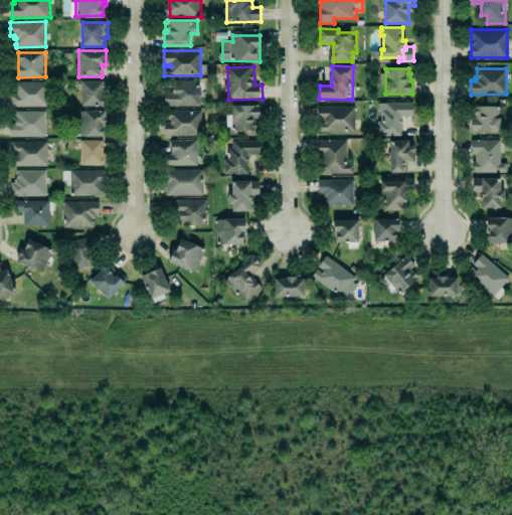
[(163,91),(163,106),(201,106),(201,92),(206,92),(206,78),(171,78),(171,91),(163,91)]
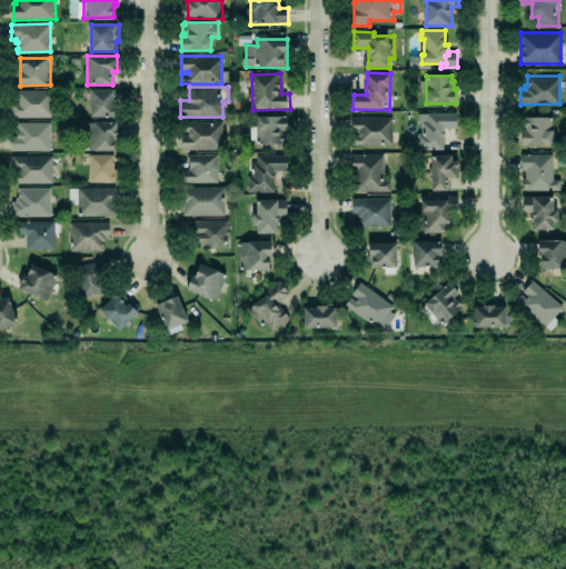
[(90,89),(115,89),(115,102),(117,102),(117,108),(115,108),(115,118),(90,118),(90,89)]
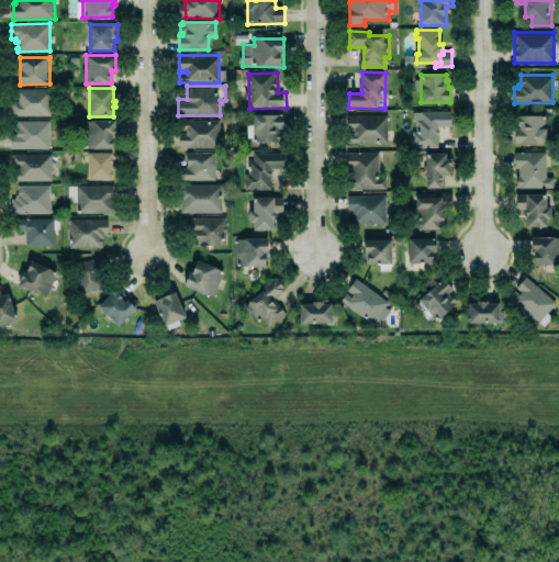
[(53,116),(53,90),(21,89),(20,102),(13,102),(13,116),(53,116)]
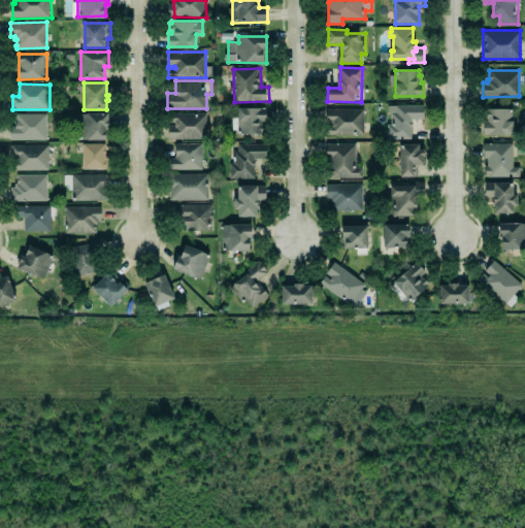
[(387,137),(411,138),(411,127),(412,127),(412,121),(411,119),(423,119),(424,104),(396,104),(396,111),(391,111),(391,124),(387,124),(387,137)]
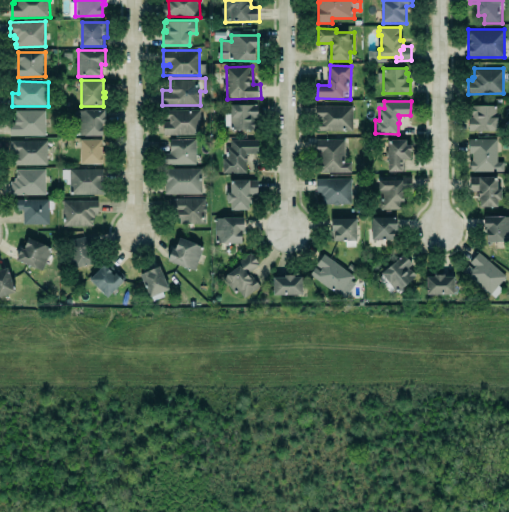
[(259,105),(233,105),(233,130),(258,131),(259,105)]
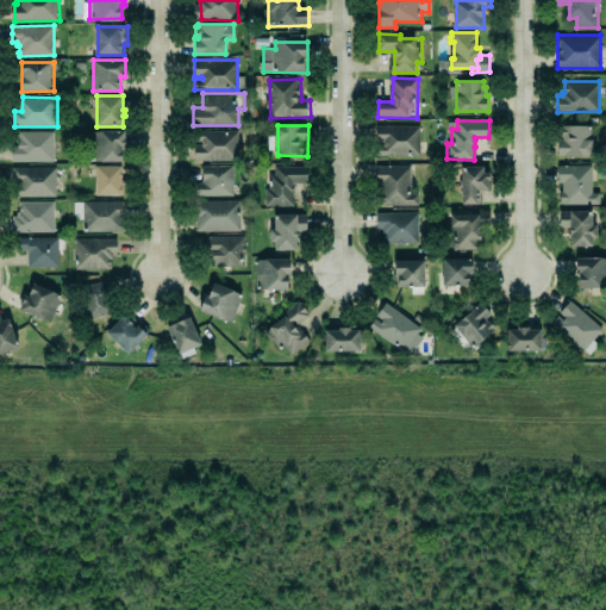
[(376,125),(420,125),(420,155),(376,155),(376,145),(385,145),(385,142),(376,142),(376,125)]
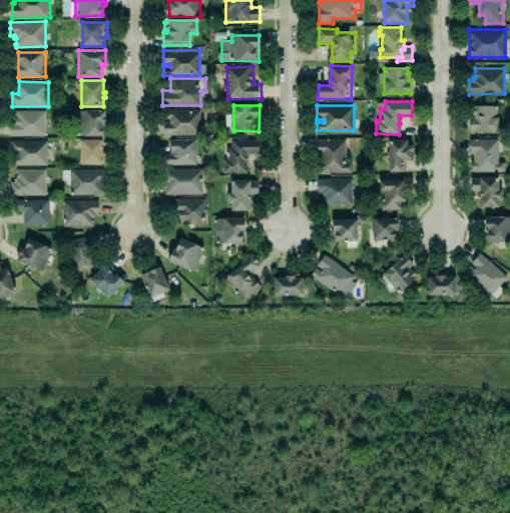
[(473,105),(497,105),(498,129),(470,130),(470,117),(473,117),(473,114),(472,114),(472,106),(473,106),(473,105)]
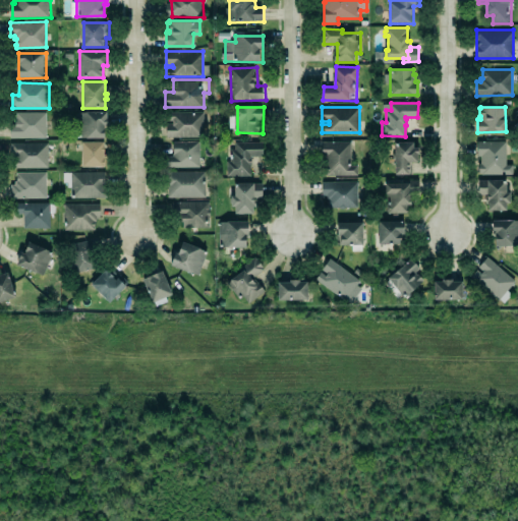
[(167,111),(167,135),(204,135),(204,111),(167,111)]
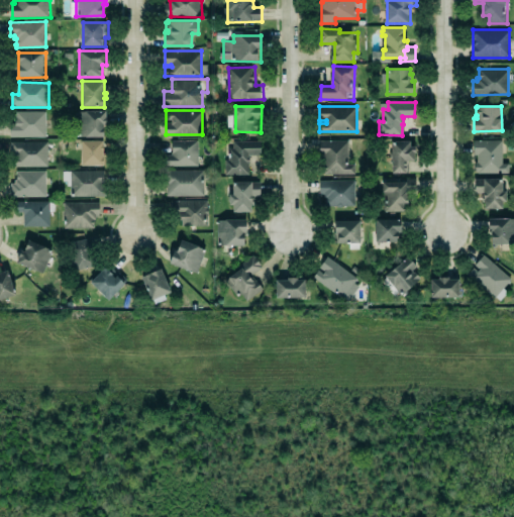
[(16,111),(45,111),(45,136),(10,136),(10,124),(15,124),(15,119),(16,119),(16,111)]
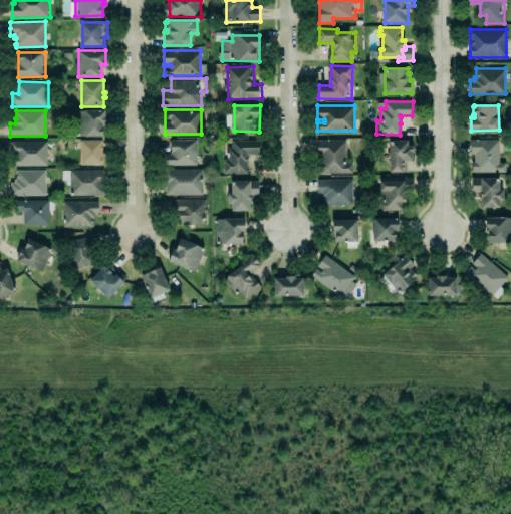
[(106,137),(106,110),(80,110),(80,137),(106,137)]
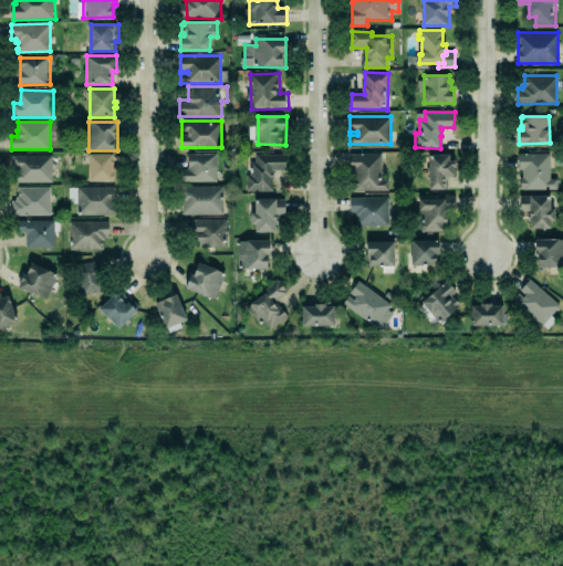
[(520,177),(521,188),(523,188),(523,189),(558,189),(558,179),(550,179),(550,153),(519,154),(519,168),(522,168),(523,177),(520,177)]
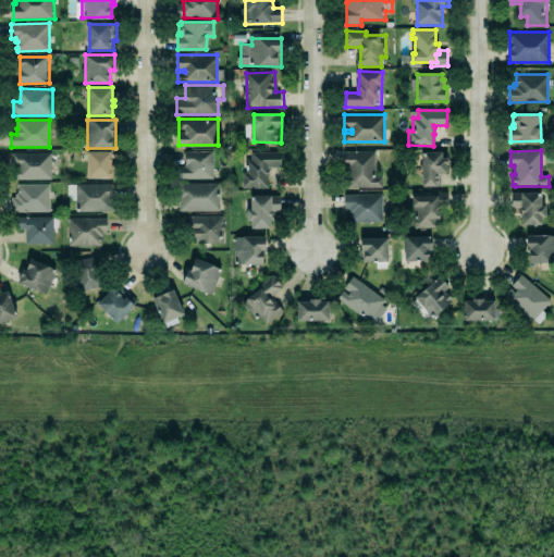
[(87,151),(111,151),(111,156),(111,163),(111,166),(114,166),(114,177),(111,177),(87,178),(87,151)]
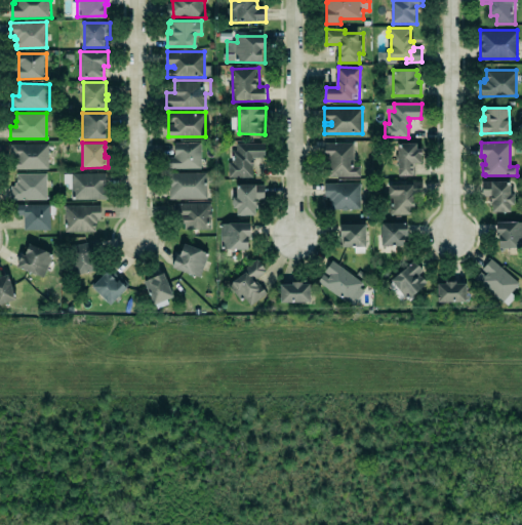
[(357,144),(328,143),(327,176),(363,177),(363,166),(356,166),(357,144)]
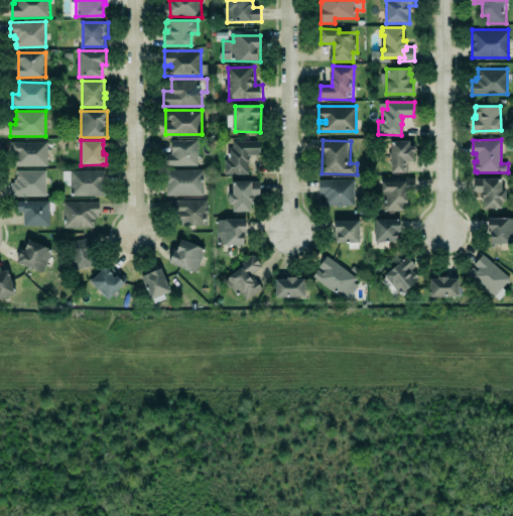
[(10,141),(47,141),(48,165),(13,166),(13,157),(18,157),(18,154),(11,154),(10,141)]
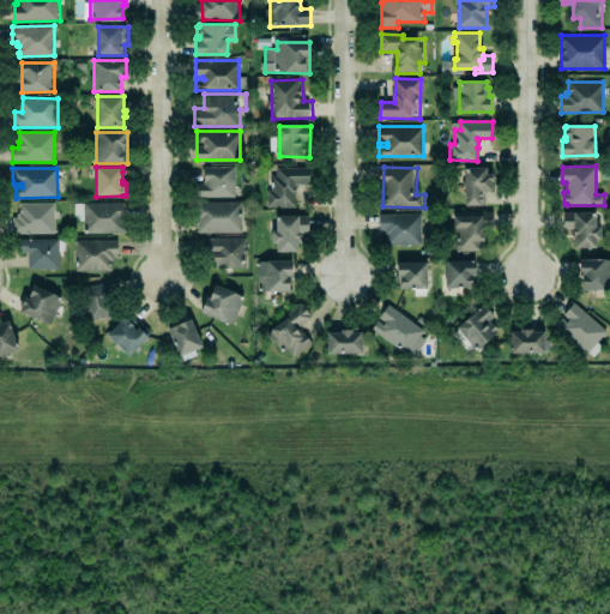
[(237,168),(203,168),(203,198),(239,198),(237,168)]
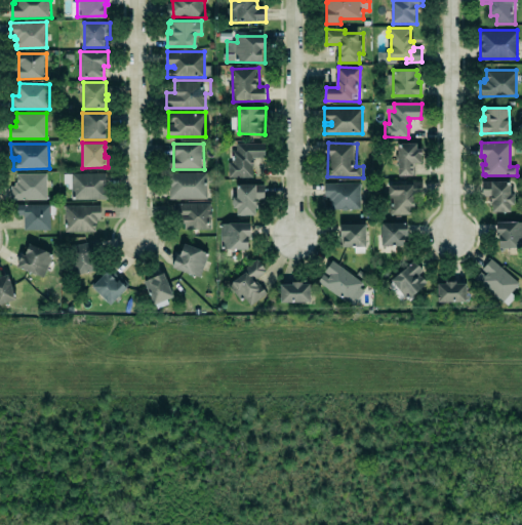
[(267,145),(235,144),(234,177),(254,178),(255,158),(267,158),(267,145)]
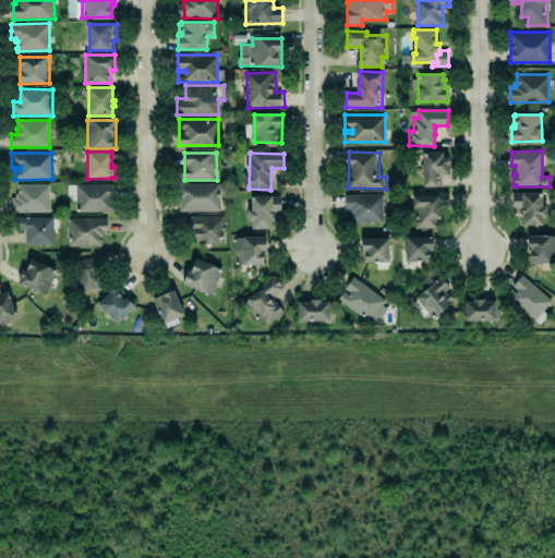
[(425,186),(443,186),(443,174),(448,174),(449,153),(425,153),(425,186)]
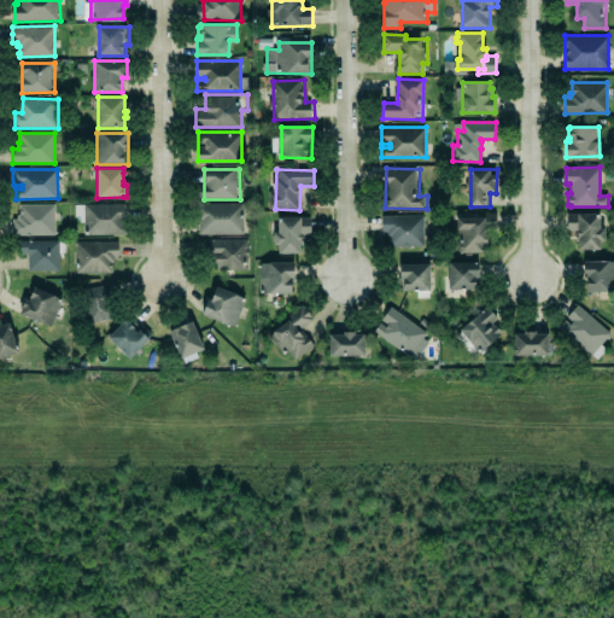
[(202,204),(203,235),(246,234),(246,203),(202,204)]
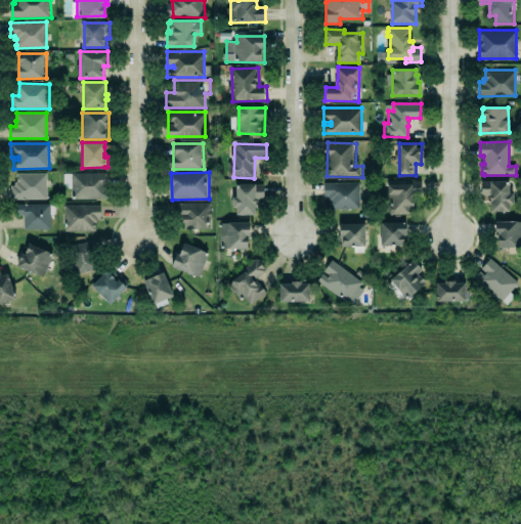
[(16,182),(16,173),(46,173),(47,195),(48,195),(48,198),(46,198),(47,199),(11,199),(11,185),(15,185),(15,182),(16,182)]
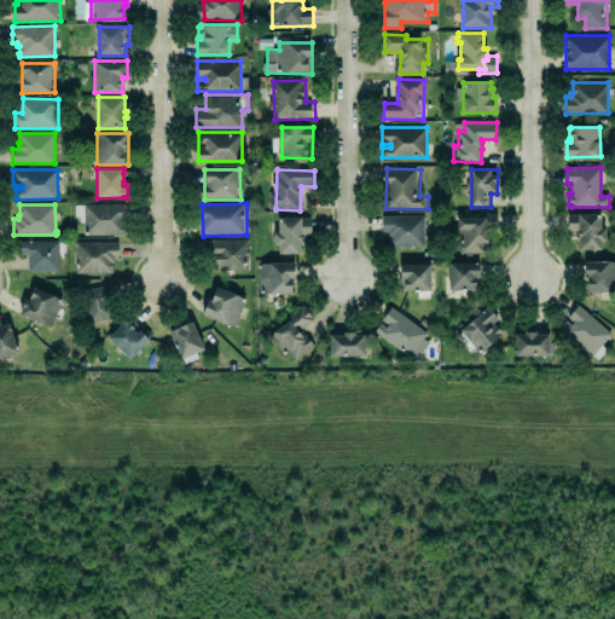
[(87,204),(127,204),(128,213),(128,221),(131,224),(131,235),(87,235),(87,204)]
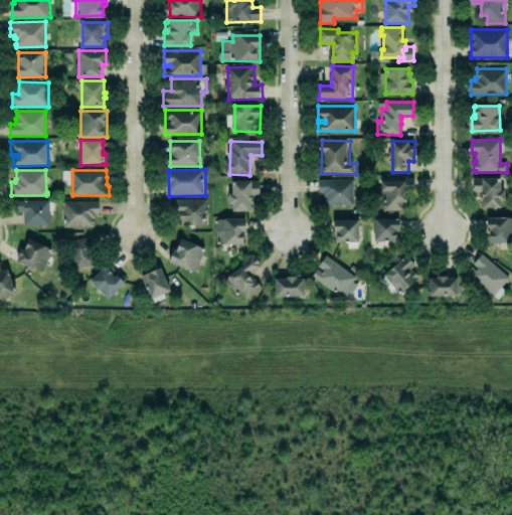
[(504,208),(504,178),(475,178),(475,193),(484,193),(484,208),(504,208)]
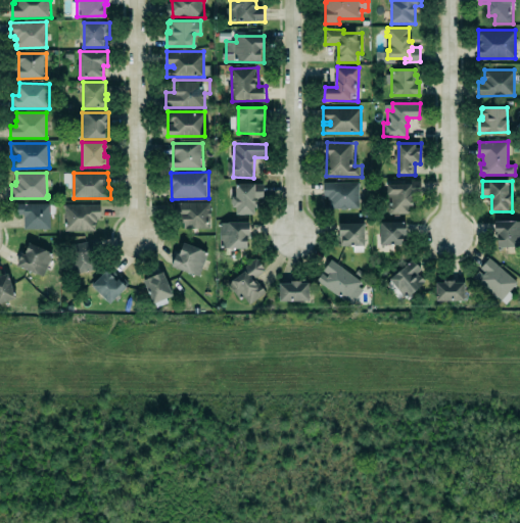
[(324,183),(359,182),(359,207),(347,207),(345,209),(342,209),(340,207),(329,208),(329,199),(328,199),(328,196),(324,196),(324,183)]
